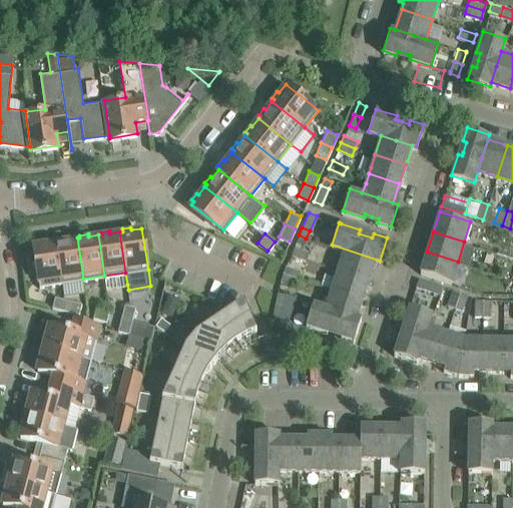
[(83,279),(77,237),(67,239),(66,236),(58,238),(58,240),(55,240),(61,283),(83,279)]
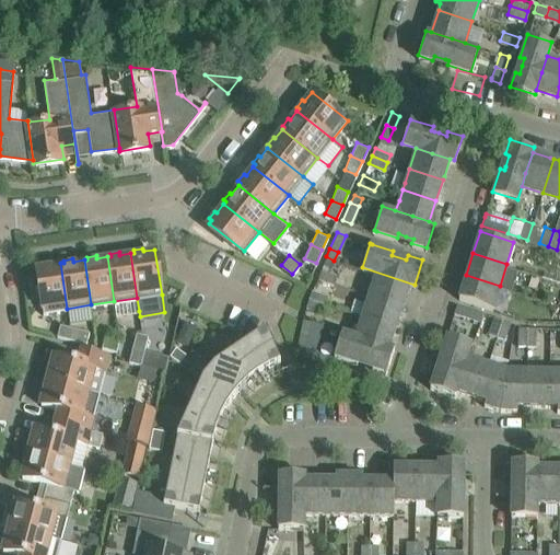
[(67,309),(60,263),(49,265),(49,263),(39,264),(41,266),(36,267),(43,312),(67,309)]
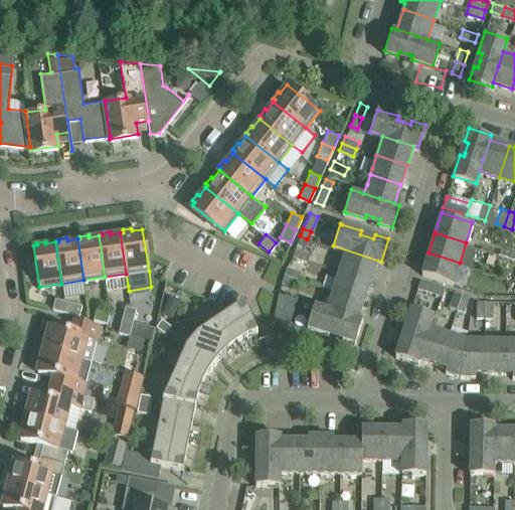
[(310,251),(296,246),(293,255),(308,259),(310,251)]
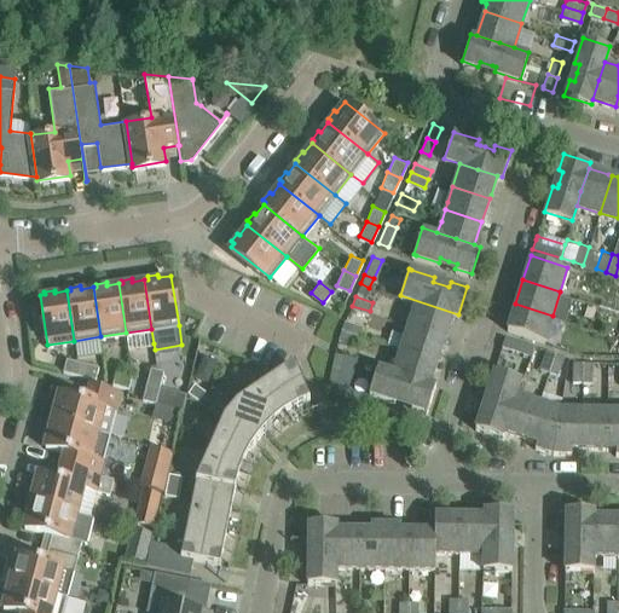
[(445,335),(449,324),(452,312),(434,306),(415,300),(408,323),(445,335)]
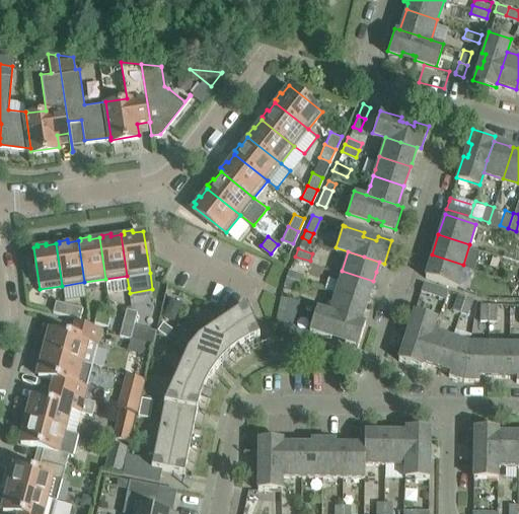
[(425,275),(456,284),(463,265),(432,254),(425,275)]
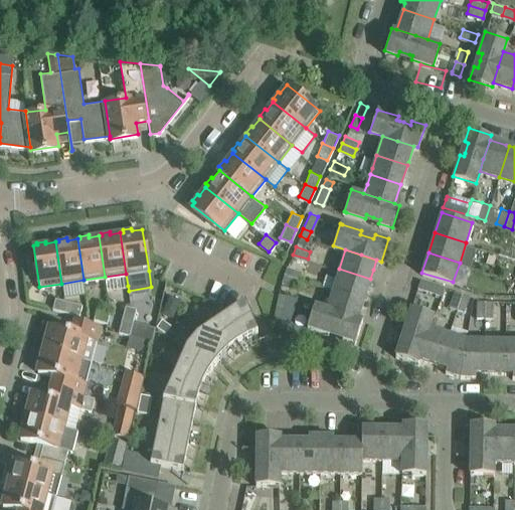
[(299,278),(302,270),(287,266),(284,273),(299,278)]
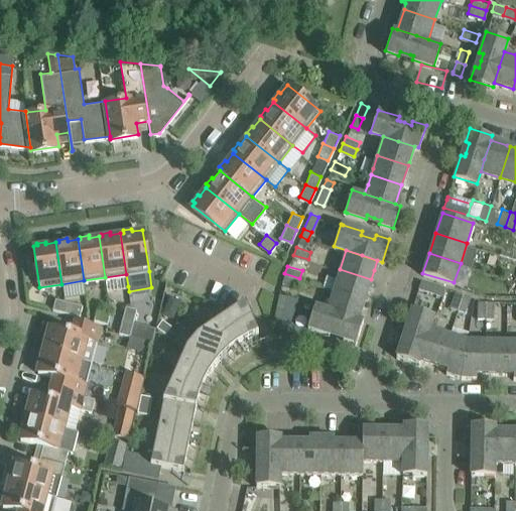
[(340,269),(338,276),(334,288),(365,298),(371,279),(340,269)]
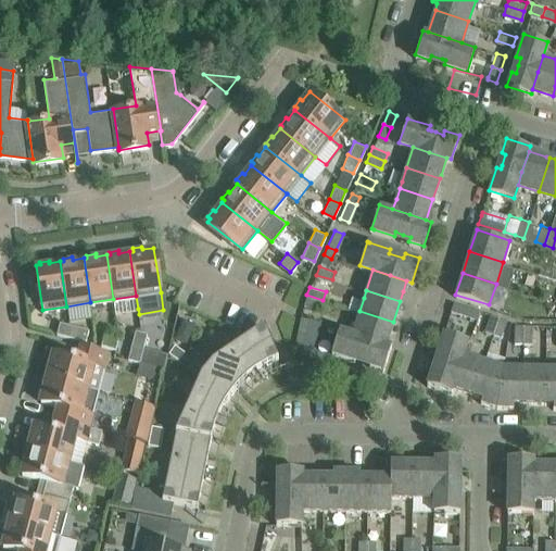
[(306,295),(304,303),(320,308),(323,300),(306,295)]
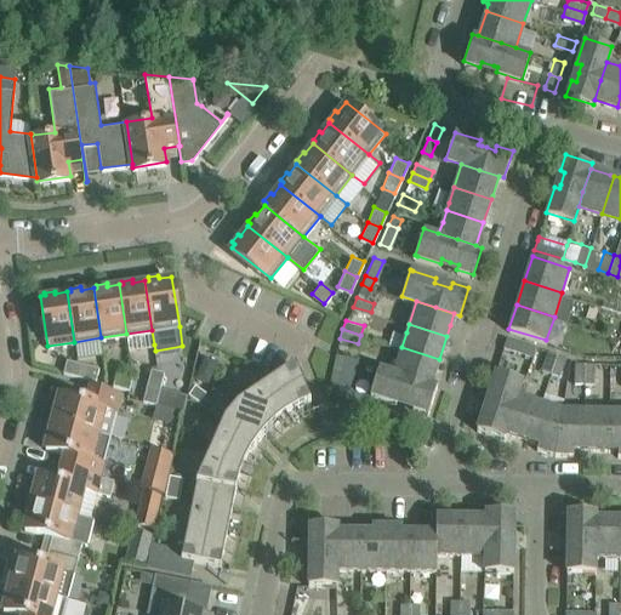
[(620,337),(610,334),(607,343),(620,348),(620,337)]
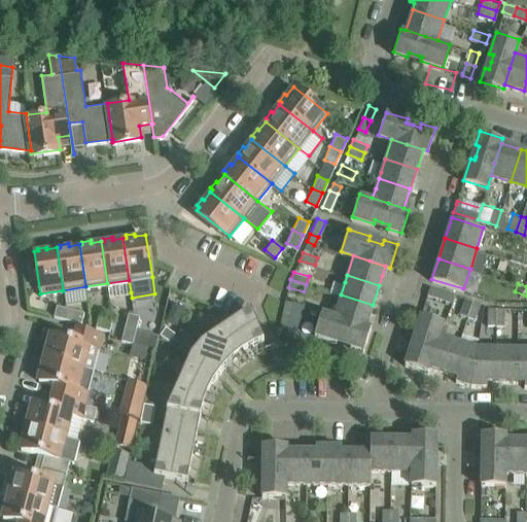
[(430,284),(427,292),(440,297),(442,288),(430,284)]
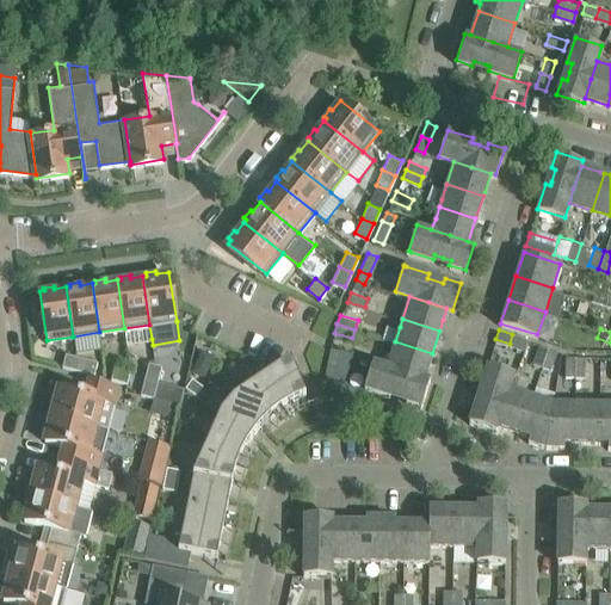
[(510,344),(518,346),(524,349),(526,339),(512,334),(510,344)]
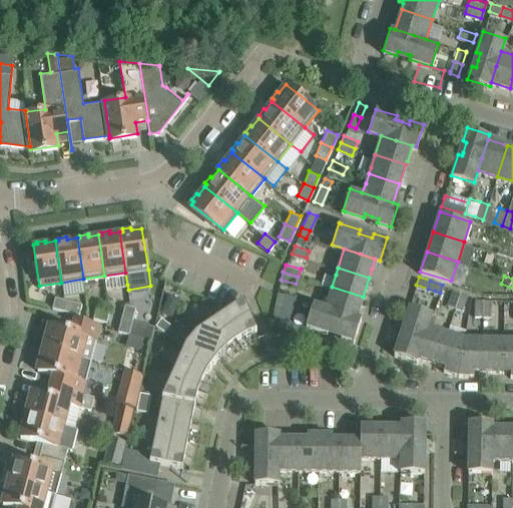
[(332,287),(331,291),(326,307),(338,311),(357,317),(363,297),(332,287)]
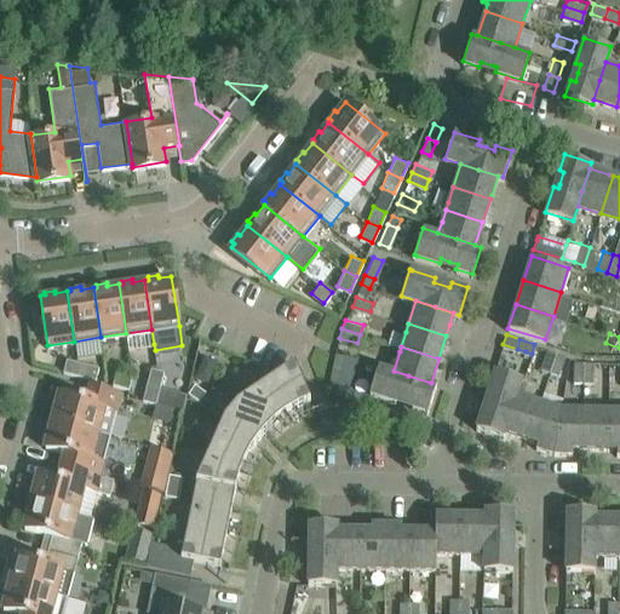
[(556,350),(547,348),(540,367),(550,369),(556,350)]
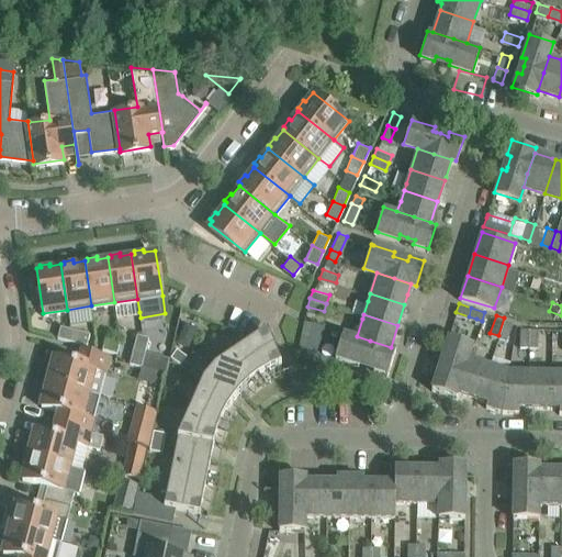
[(498,335),(507,338),(513,320),(504,318),(498,335)]
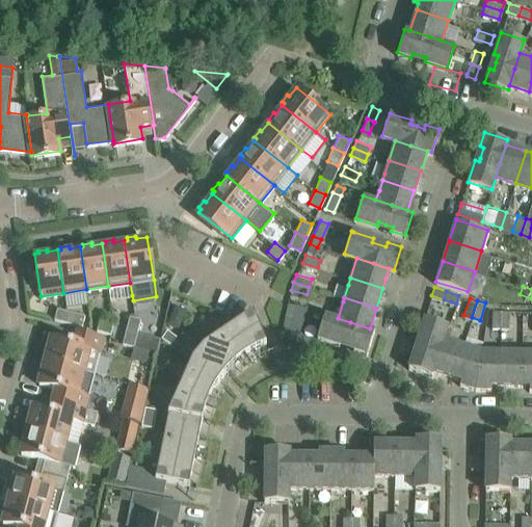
[(293,315),(296,302),(288,301),(285,314),(293,315)]
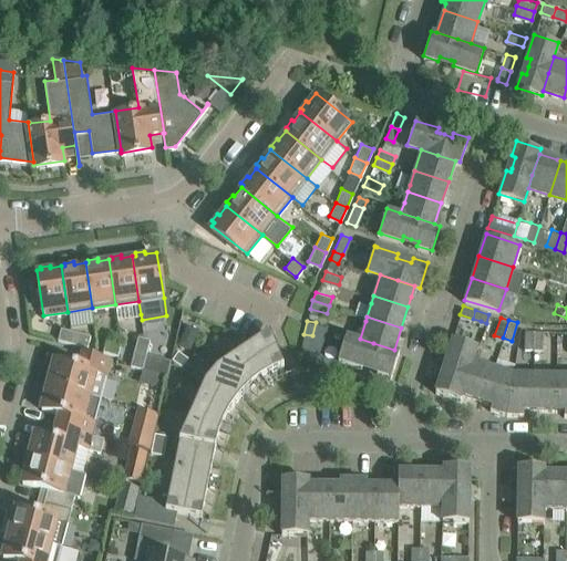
[(72,342),(75,330),(61,325),(58,338),(72,342)]
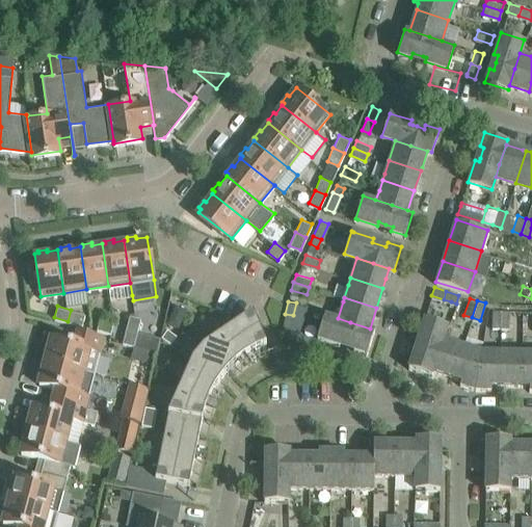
[(501,326),(501,309),(493,309),(491,326),(501,326)]
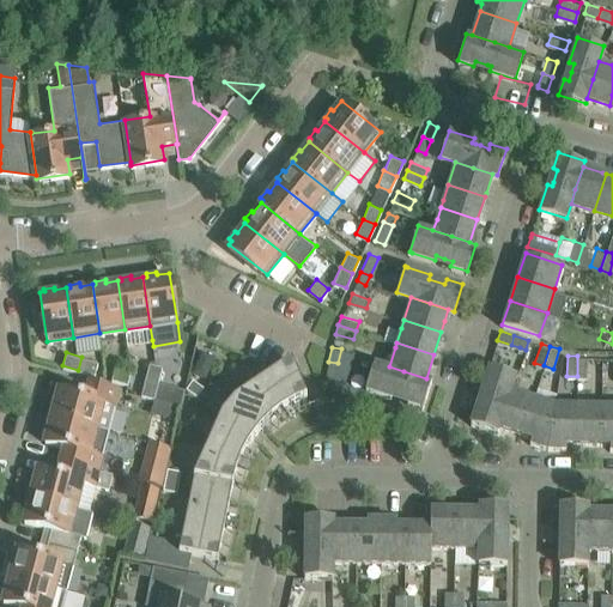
[(577,356),(577,376),(587,376),(587,356),(577,356)]
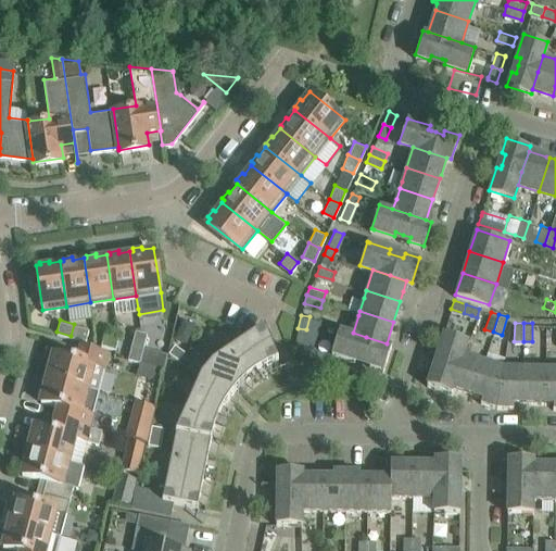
[(74,324),(71,336),(86,339),(89,327),(74,324)]
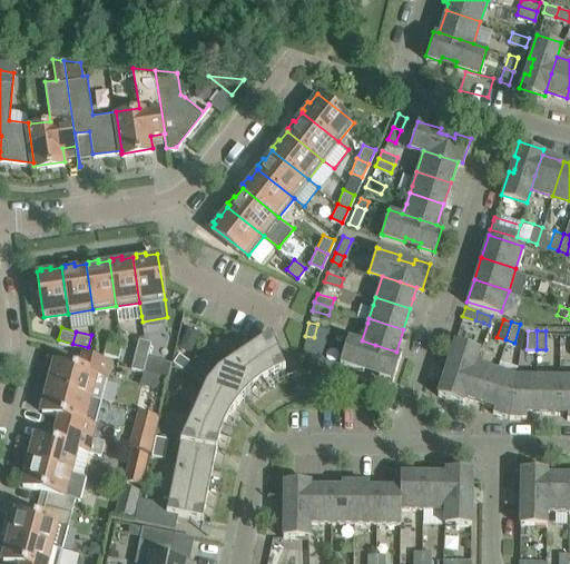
[(180,443),(168,501),(167,508),(178,511),(202,516),(216,448),(216,445),(217,441),(218,437),(219,434),(222,429),(223,426),(225,423),(226,419),(228,416),(231,413),(233,409),(235,406),(237,403),(239,399),(243,396),(245,394),(248,391),(251,388),(254,386),(257,383),(259,381),(263,378),(266,376),(269,375),(273,373),(277,370),(281,369),(284,367),(271,334),(218,369),(206,384),(180,443)]
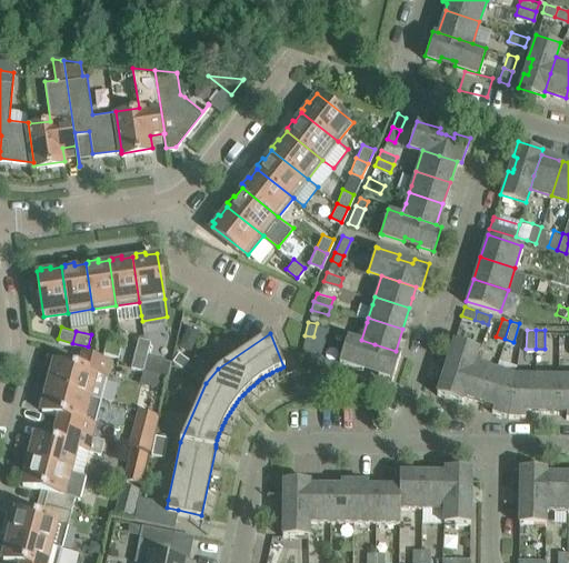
[(135,350),(147,353),(150,339),(139,335),(135,350)]
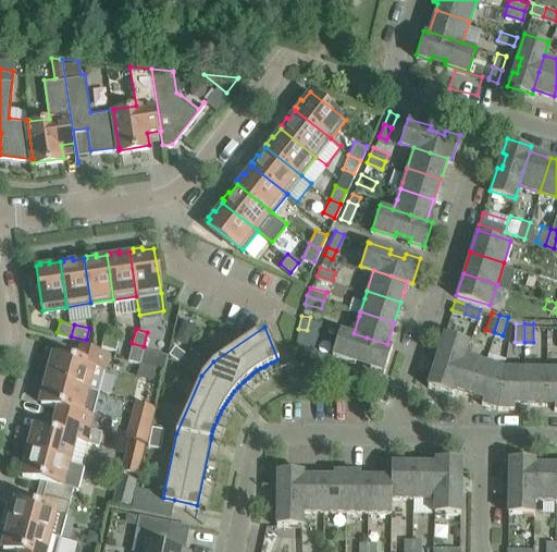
[(298,329),(296,342),(305,344),(307,330),(298,329)]
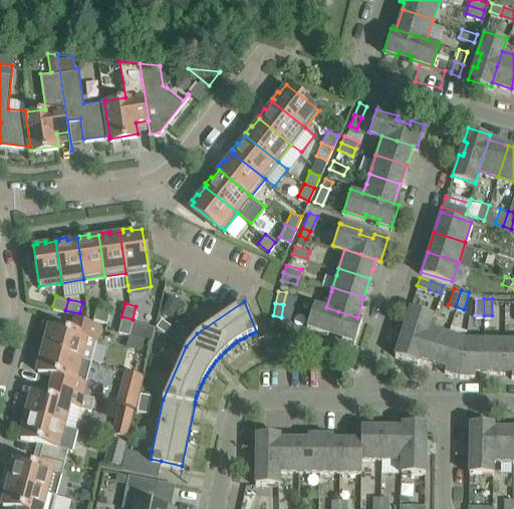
[(357,317),(338,311),(326,307),(313,303),(306,325),(327,332),(328,328),(331,329),(342,332),(341,336),(354,340),(361,318),(357,317)]
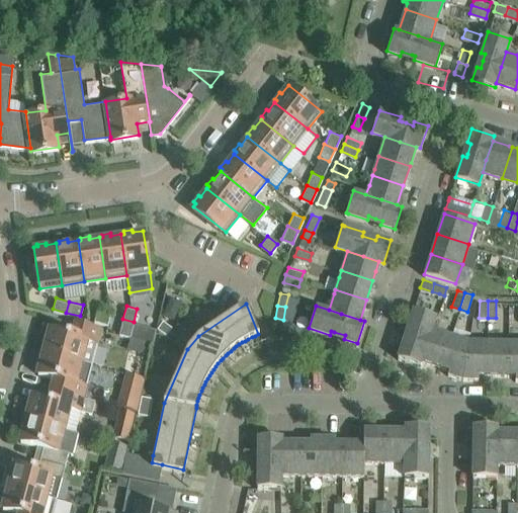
[(422,359),(428,340),(432,328),(436,315),(414,308),(407,329),(411,331),(410,334),(406,344),(402,343),(398,356),(420,364),(422,359)]
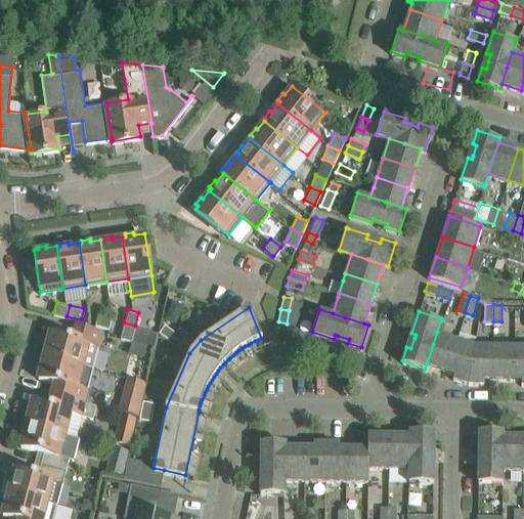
[(98,312),(95,323),(108,327),(112,315),(98,312)]
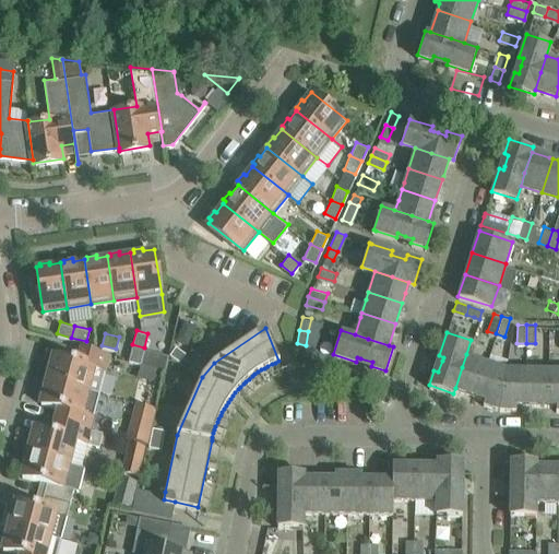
[(140,363),(144,348),(132,344),(129,360),(140,363)]
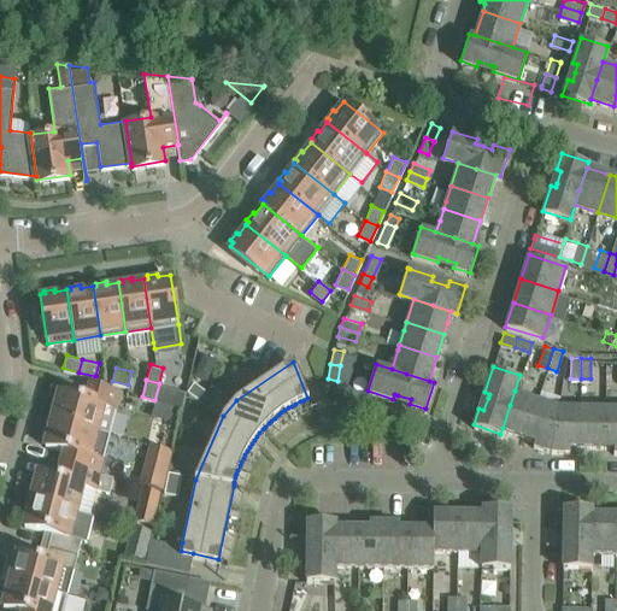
[(205,388),(194,380),(187,389),(199,397),(205,388)]
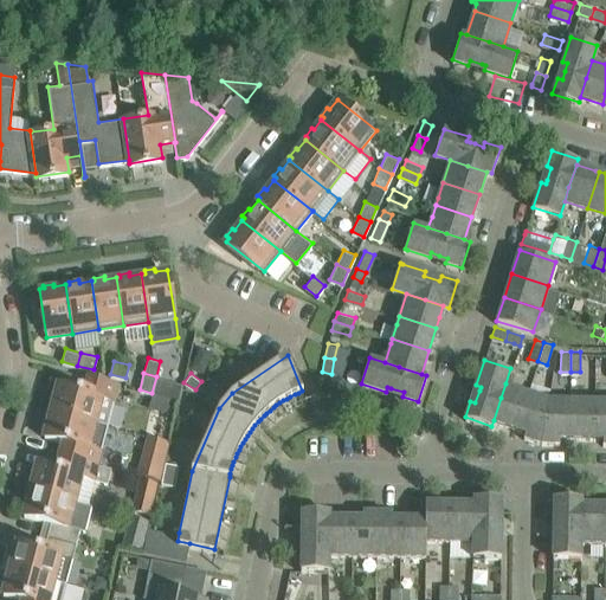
[(52,389),(47,408),(107,424),(117,384),(89,375),(84,389),(58,384),(56,389),(52,389)]
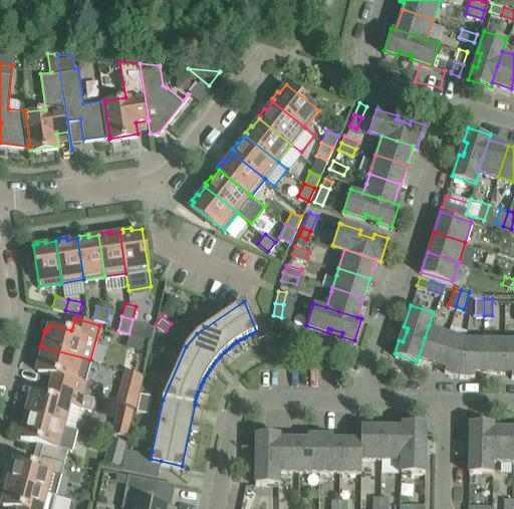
[(440,363),(450,332),(429,325),(425,337),(419,356),(440,363)]
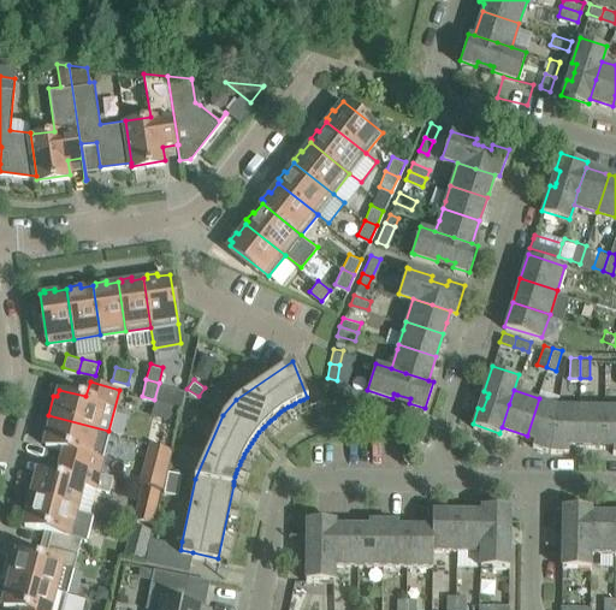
[(550,449),(557,404),(539,398),(527,436),(534,438),(532,443),(550,449)]
